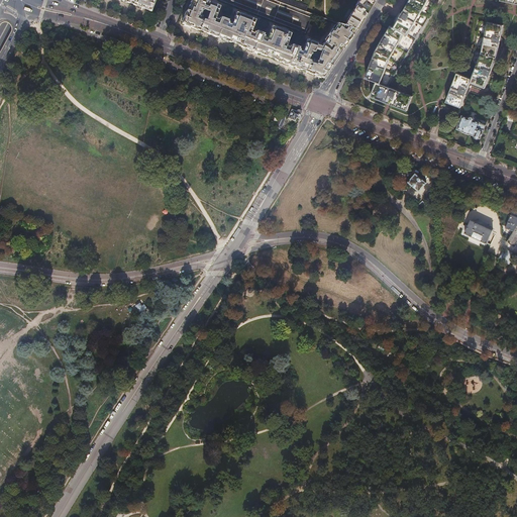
[(121,0),(129,3),(129,2),(131,3),(133,3),(132,4),(135,5),(142,8),(150,11),(153,5),(154,0),(121,0)]
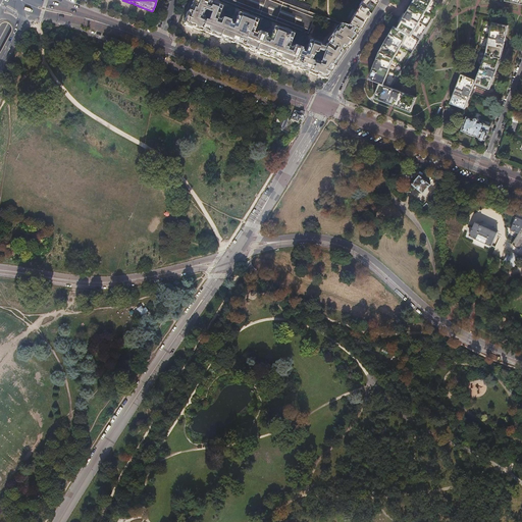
[(192,0),(193,0),(190,9),(189,9),(184,23),(202,31),(202,30),(203,31),(205,32),(232,42),(233,42),(237,43),(240,44),(241,45),(241,46),(258,52),(269,56),(273,57),(277,59),(276,59),(289,64),(305,69),(307,70),(309,71),(308,71),(314,73),(326,79),(333,69),(335,66),(334,65),(348,48),(353,40),(354,40),(357,35),(356,35),(360,30),(368,17),(373,8),(377,0),(192,0)]
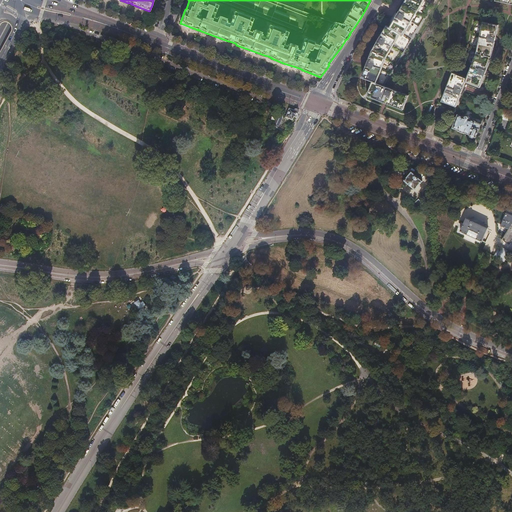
[(511,0),(401,0),(401,1),(387,25),(387,24),(377,42),(372,49),(367,64),(362,76),(372,81),(368,92),(376,96),(386,99),(397,103),(404,106),(408,95),(384,85),(433,0),(496,0),(511,3),(511,0)]
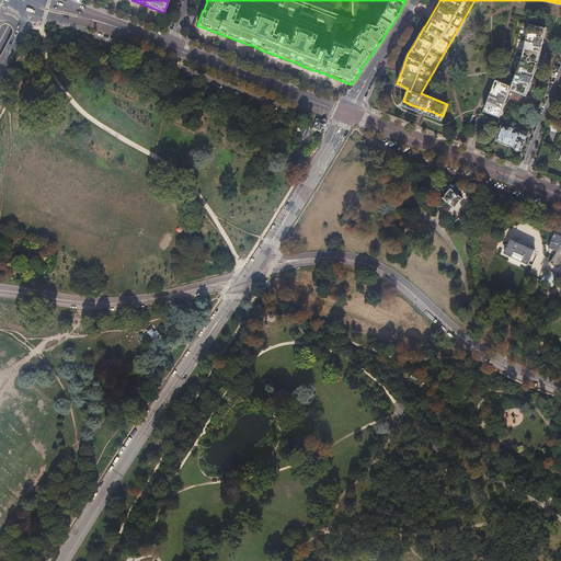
[(496,78),(483,111),(500,116),(504,103),(511,89),(526,94),(531,80),(539,61),(542,45),(546,26),(529,23),(519,21),(513,53),(512,55),(503,81),(496,78)]
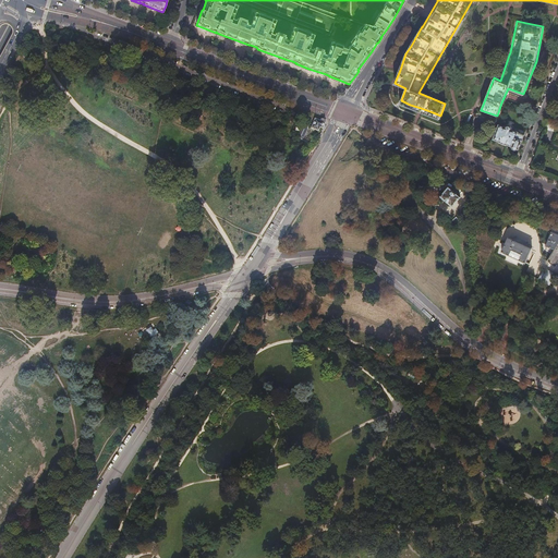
[(319,119),(314,117),(312,125),(311,126),(319,130),(320,126),(323,126),(325,121),(324,119),(320,118),(319,119)]
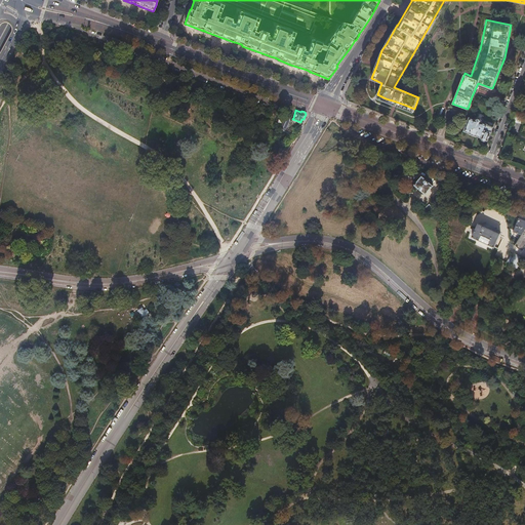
[(481,138),(487,140),(493,126),(481,121),(481,120),(481,119),(481,118),(480,118),(479,118),(478,118),(477,118),(476,119),(469,117),(463,130),(470,133),(469,133),(473,134),(476,136),(476,135),(481,137),(481,138)]
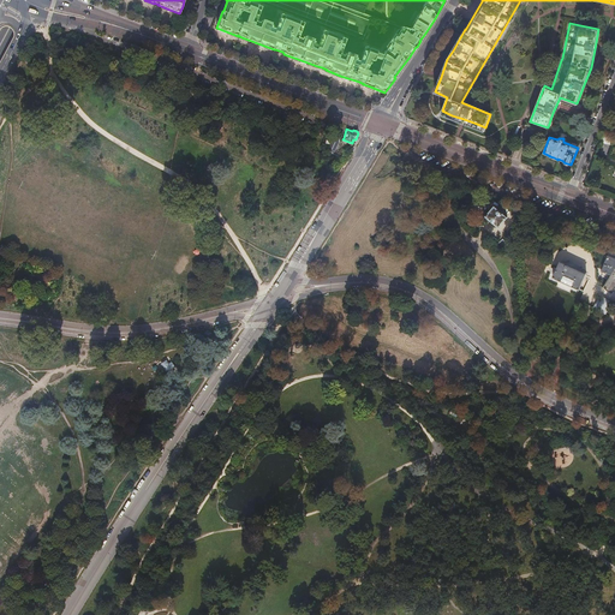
[(487,216),(500,227),(508,218),(495,207),(487,216)]
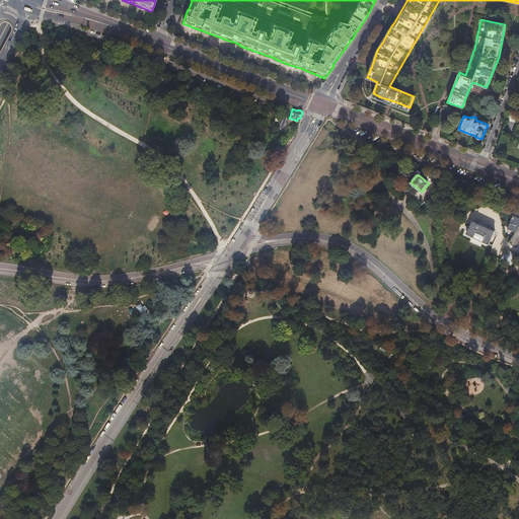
[(516,232),(518,225),(518,218),(513,216),(509,229),(516,232)]
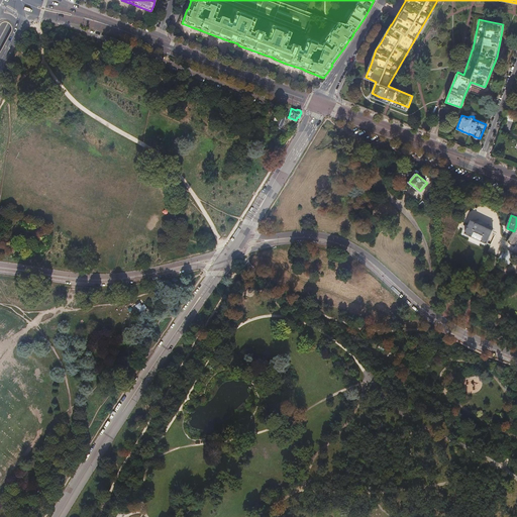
[(466,234),(487,243),(493,230),(472,220),(466,234)]
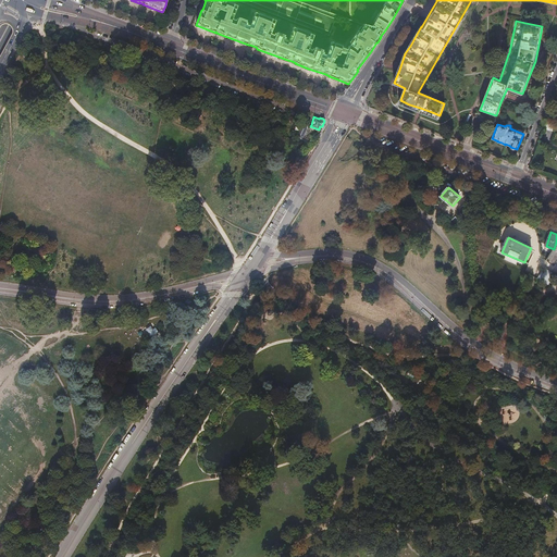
[(556,242),(554,249),(546,261),(544,263),(547,265),(545,270),(549,273),(554,265),(555,267),(556,261),(556,242)]
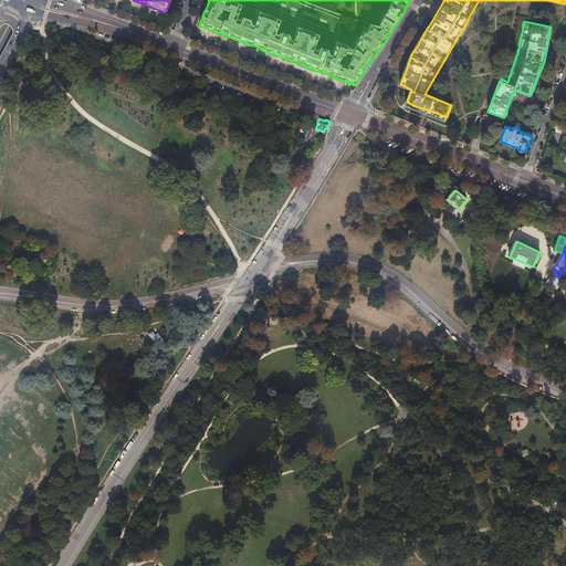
[(157,339),(160,337),(158,334),(155,336),(153,333),(149,335),(156,345),(159,343),(157,339)]
